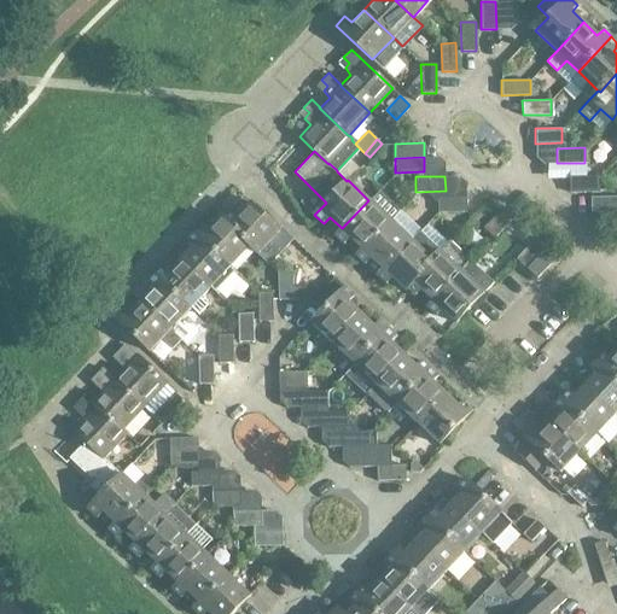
[(598,176),(569,176),(570,192),(599,191),(598,176)]
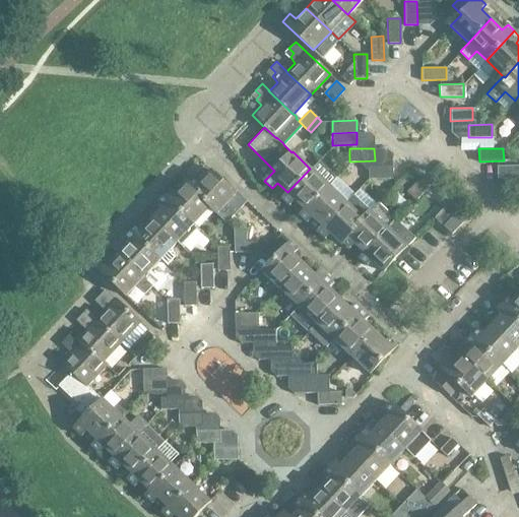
[(295,199),(305,208),(328,185),(334,178),(317,162),(310,169),(287,192),(286,191),(281,197),(289,204),(295,199)]
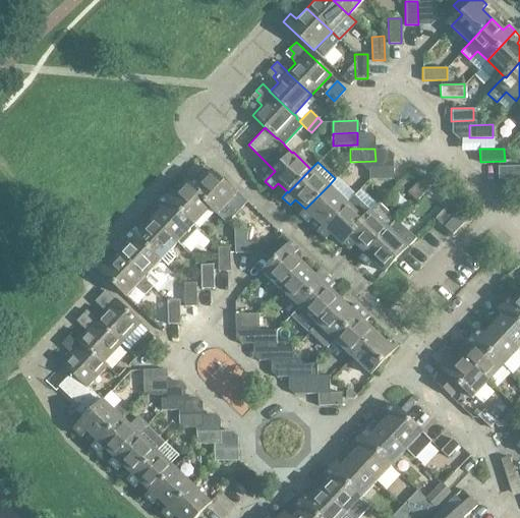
[(510,177),(519,177),(519,165),(498,166),(498,178),(510,178),(510,177)]
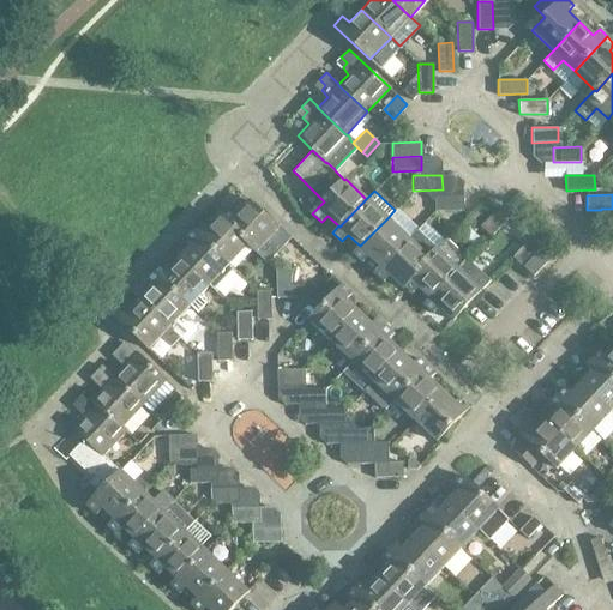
[(434,211),(463,211),(463,195),(434,195),(434,211)]
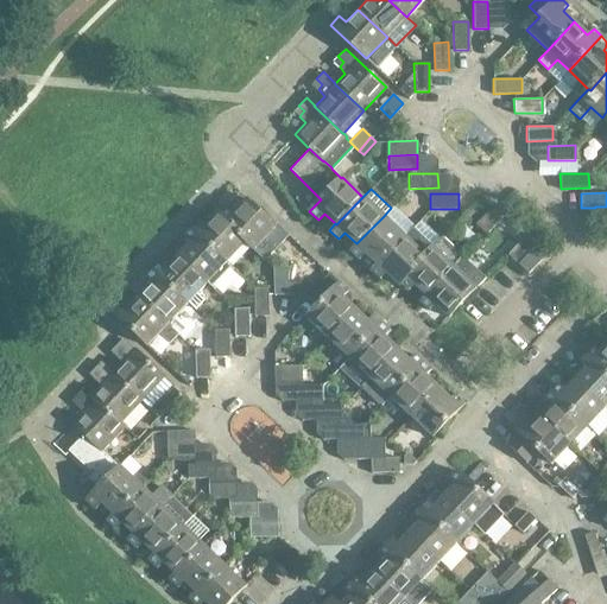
[(253,249),(265,237),(274,247),(286,234),(274,223),(273,226),(246,199),(233,213),(227,208),(220,216),(246,241),(253,249)]
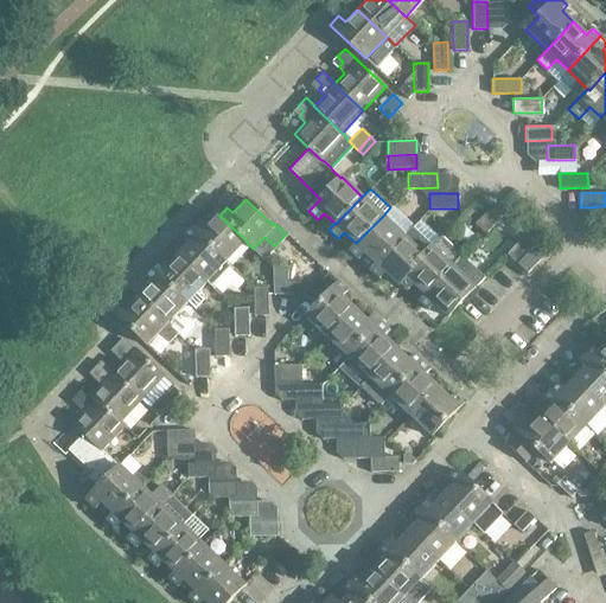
[(474,223),(484,233),(504,213),(493,203),(474,223)]
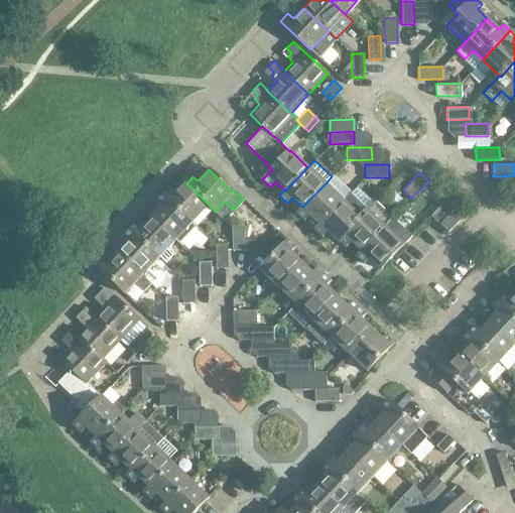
[(514,175),(505,175),(505,176),(505,188),(514,187),(514,175)]
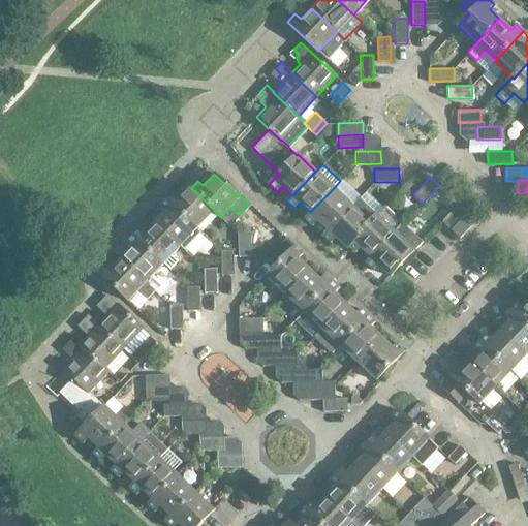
[(214,210),(191,188),(189,185),(178,196),(174,192),(167,198),(197,227),(214,210)]
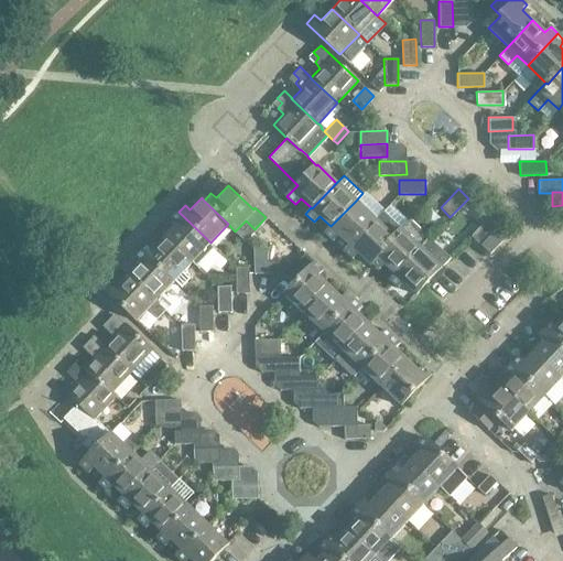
[(375,218),(356,201),(331,226),(325,233),(333,239),(343,249),(349,244),(350,245),(375,218)]
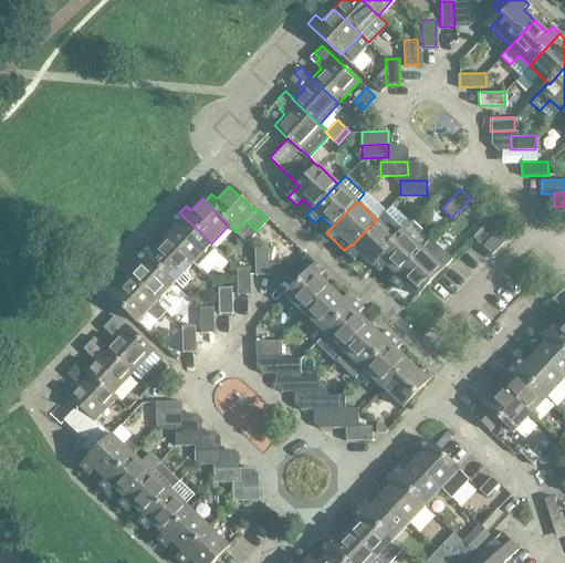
[(217,250),(210,244),(211,243),(179,212),(170,220),(176,226),(166,237),(192,263),(199,269),(217,250)]
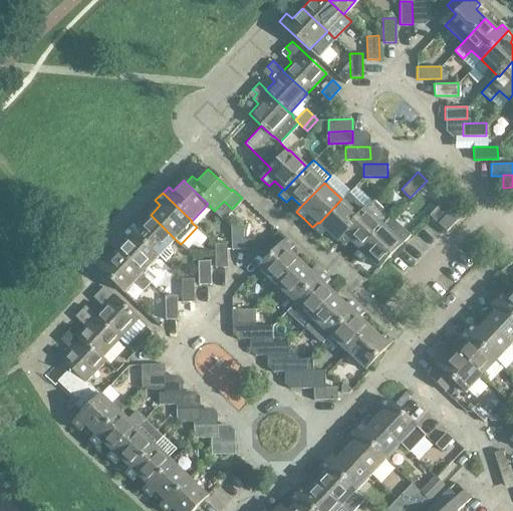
[(454,206),(445,197),(429,215),(437,223),(449,211),(454,206)]
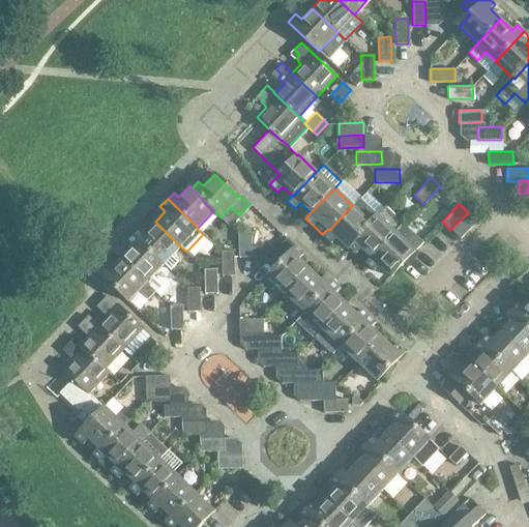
[(348,249),(350,246),(349,245),(371,223),(370,222),(352,205),(329,230),(328,229),(322,234),(331,242),(336,237),(348,249)]
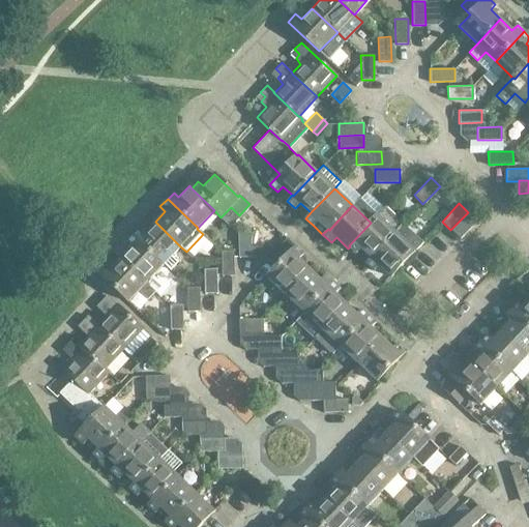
[(377,215),(370,222),(371,223),(349,245),(350,246),(355,253),(360,247),(371,257),(372,258),(395,233),(394,233),(404,224),(386,206),(377,215)]
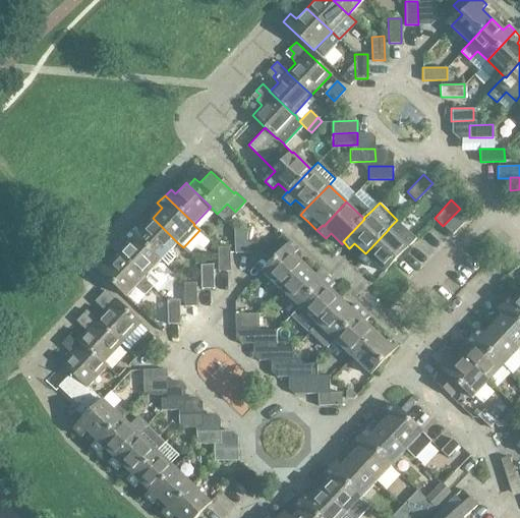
[(455,214),(443,226),(452,234),(463,222),(455,214)]
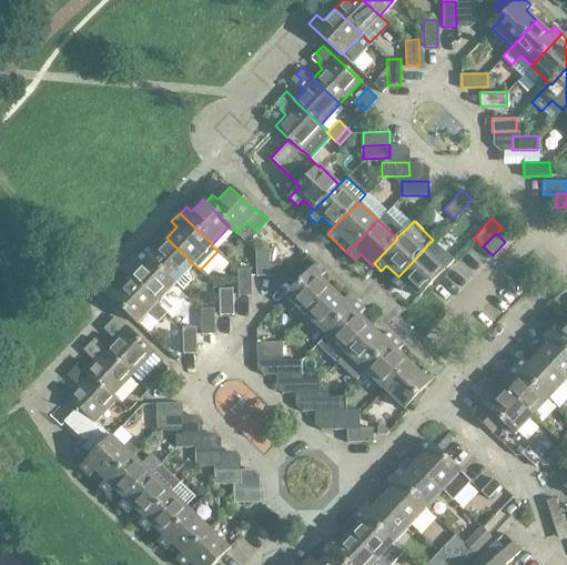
[(185,272),(193,264),(166,238),(154,250),(149,245),(142,252),(174,283),(176,281),(182,288),(190,280),(190,275),(185,272)]
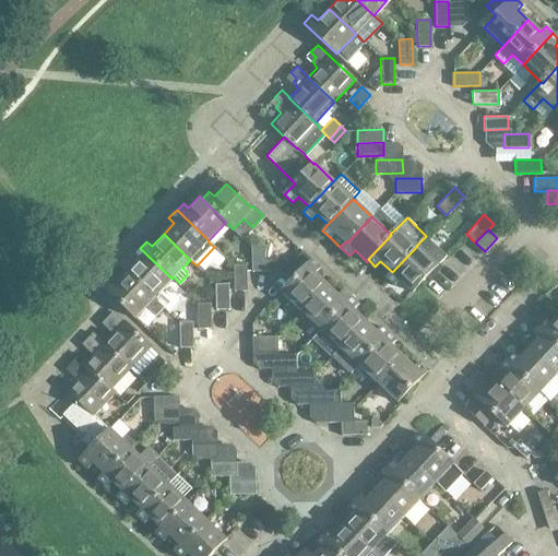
[(276,259),(264,259),(264,245),(250,245),(251,271),(264,271),(277,271),(282,264),(276,259)]
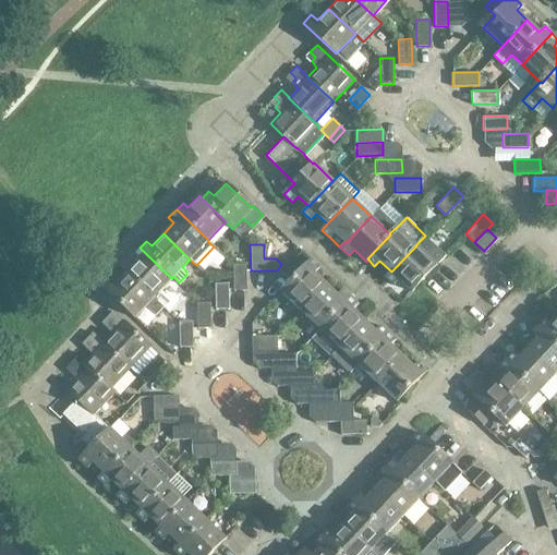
[(436,265),(416,245),(391,272),(390,270),(386,276),(395,285),(400,279),(412,290),(436,265)]
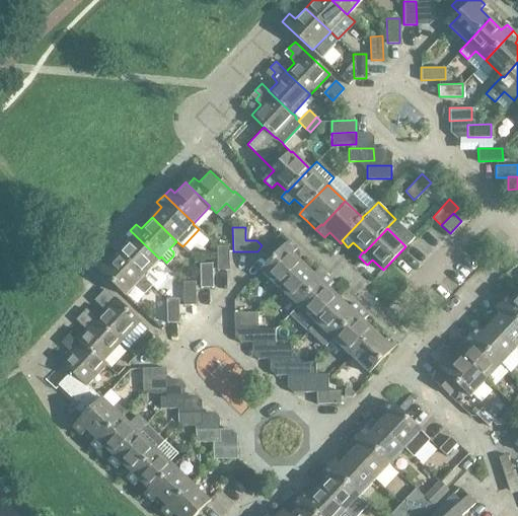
[(159,259),(130,230),(124,237),(128,242),(118,252),(143,276),(159,259)]
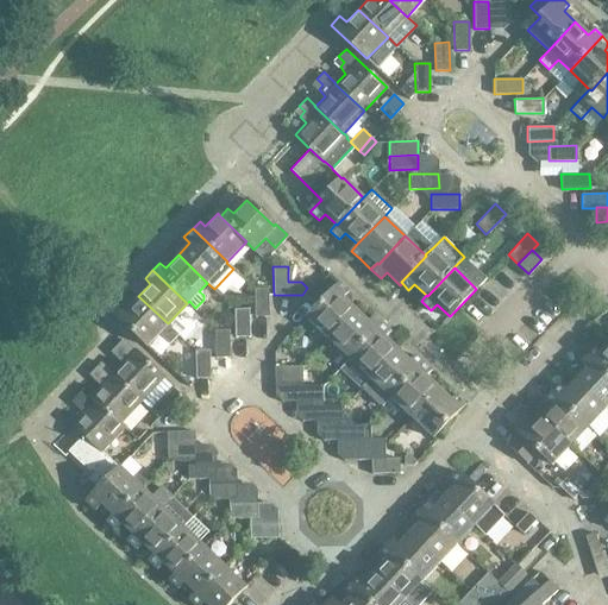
[(309,292),(321,304),(307,317),(328,338),(358,307),(345,295),(349,291),(340,283),(342,283),(330,272),(309,292)]
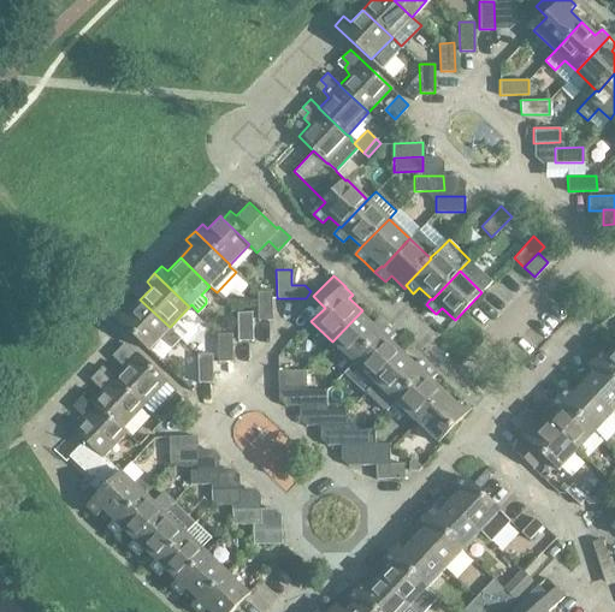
[(256,291),(258,319),(272,319),(271,290),(256,291)]
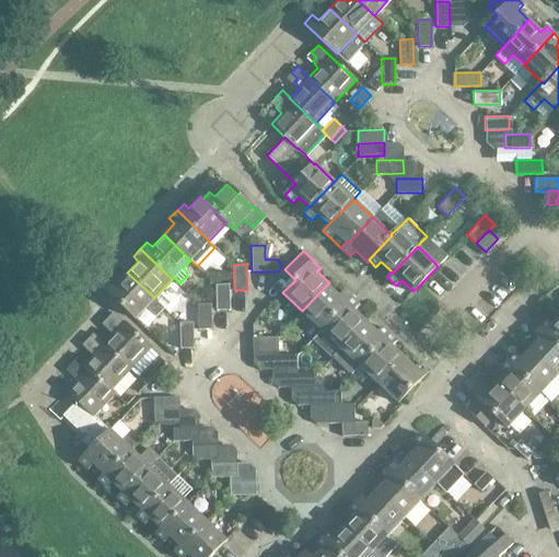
[(135,318),(147,306),(155,315),(164,306),(154,298),(127,273),(117,285),(112,279),(103,288),(135,318)]
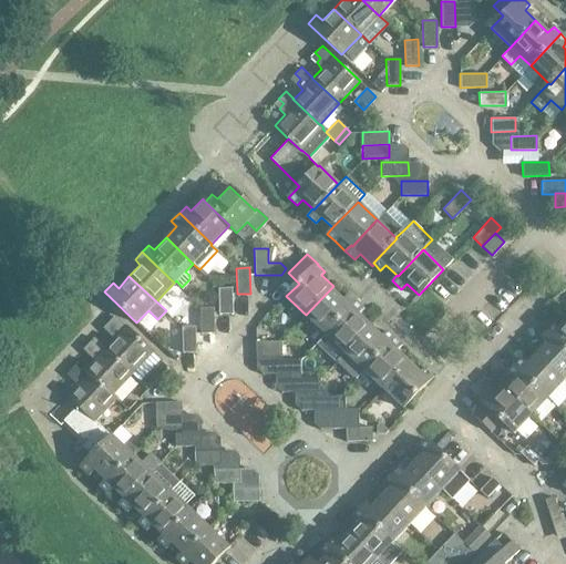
[(325,334),(356,301),(348,295),(345,297),(333,286),(306,315),(325,334)]
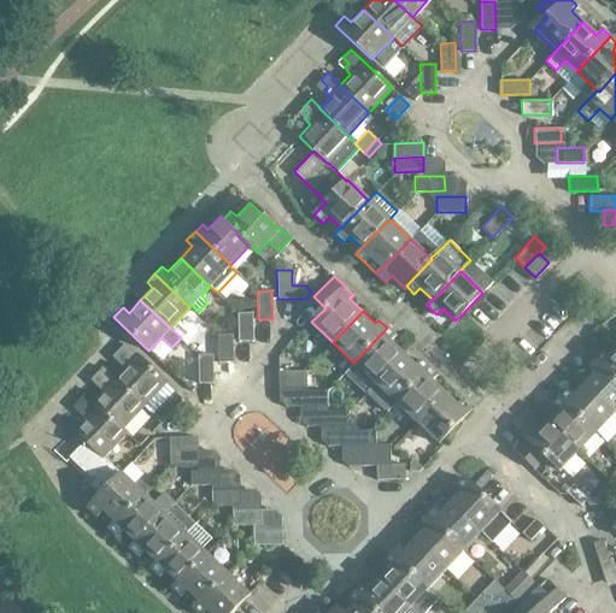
[(252,312),(238,313),(238,341),(252,340),(252,312)]
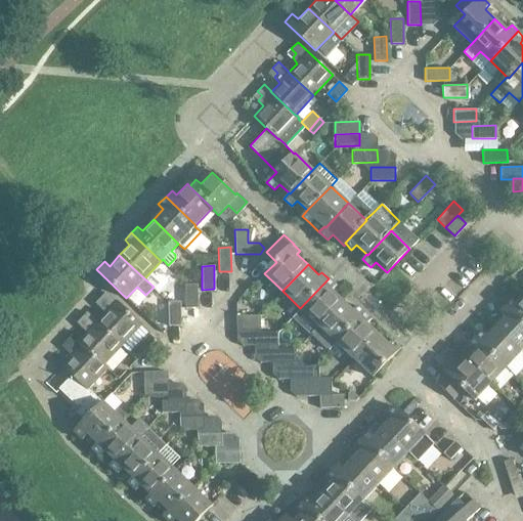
[(329,278),(300,308),(317,324),(318,324),(343,298),(333,289),(336,285),(329,278)]
